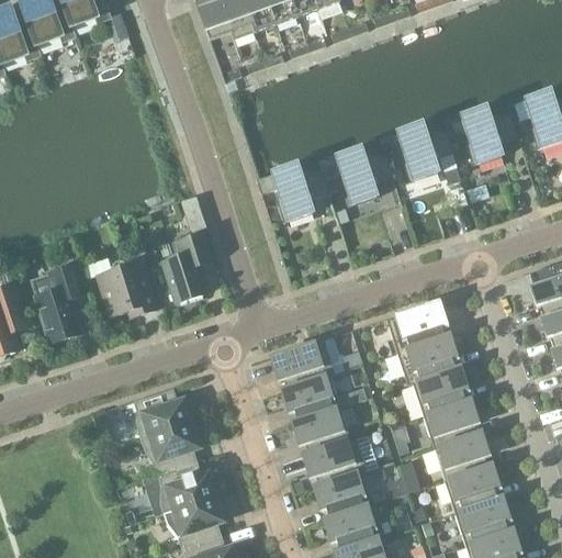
[(27,60),(41,56),(21,0),(20,0),(27,21),(17,24),(10,8),(0,10),(0,59),(6,75),(7,75),(2,63),(25,55),(27,60)]
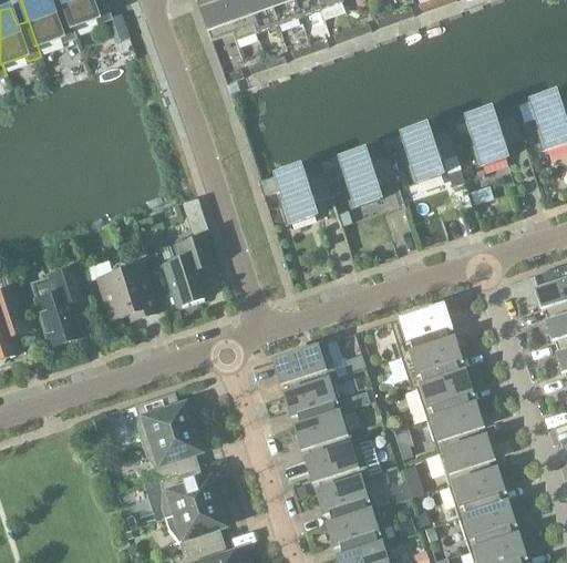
[(63,42),(76,38),(62,0),(63,2),(52,6),(50,0),(21,0),(41,57),(42,57),(38,44),(61,37),(63,42)]
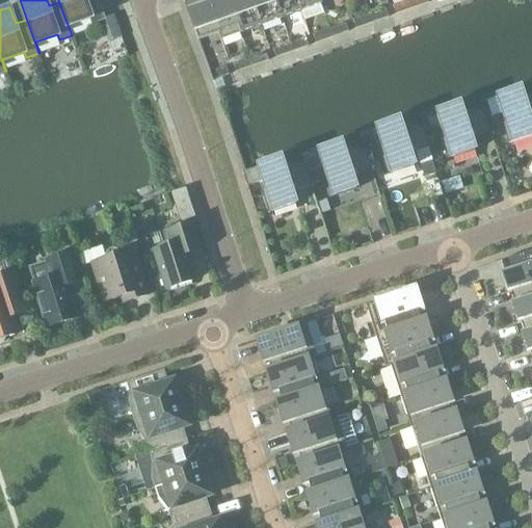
[(58,0),(72,35),(73,34),(69,24),(90,16),(92,22),(106,17),(100,0),(58,0)]
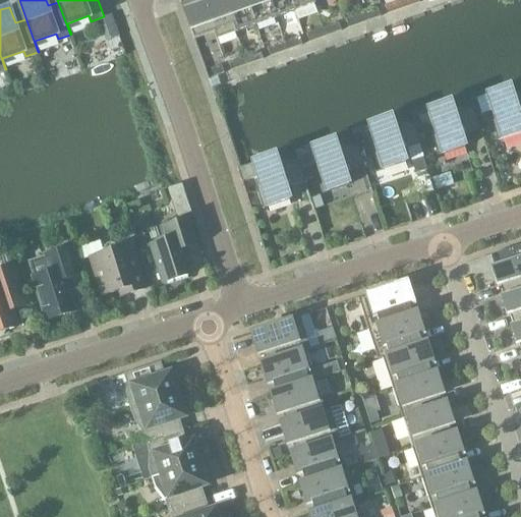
[(193,37),(214,30),(203,0),(181,0),(193,37)]
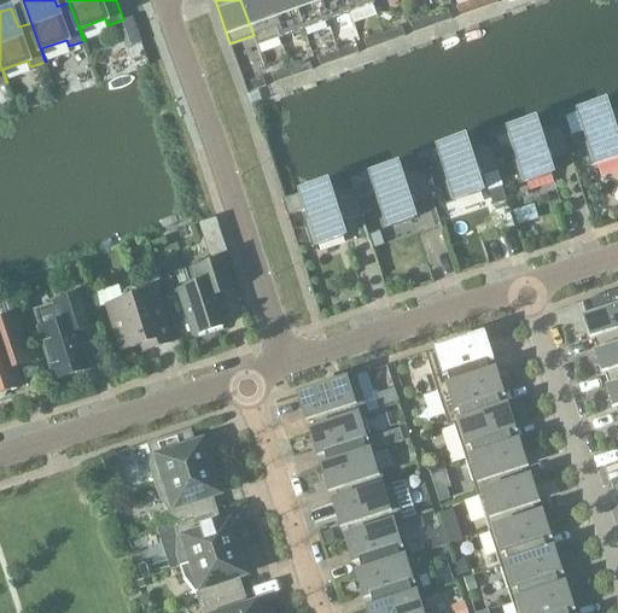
[(279,36),(280,35),(267,0),(240,0),(254,35),(257,42),(279,34),(279,36)]
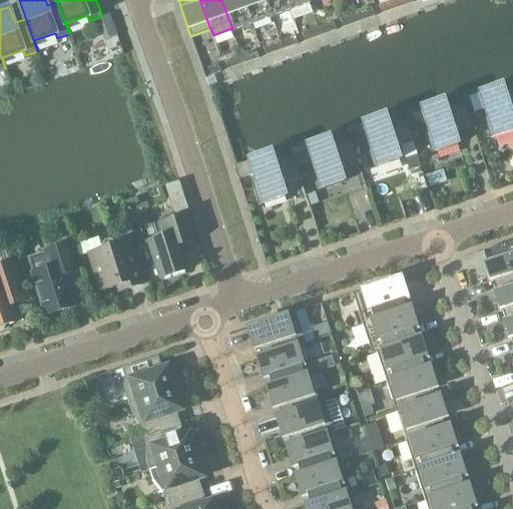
[(251,22),(243,0),(221,0),(232,29),(251,22)]
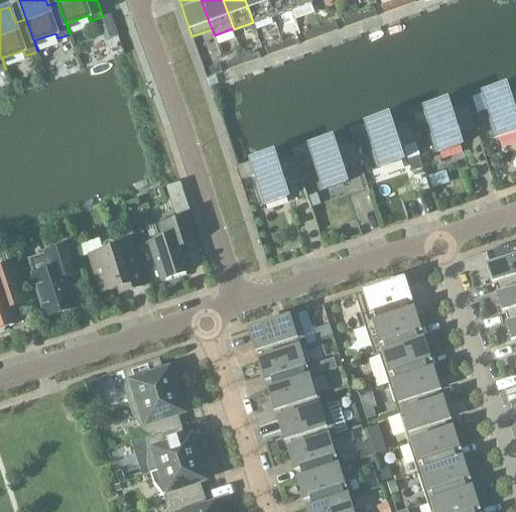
[(245,0),(253,22),(272,15),(266,0),(245,0)]
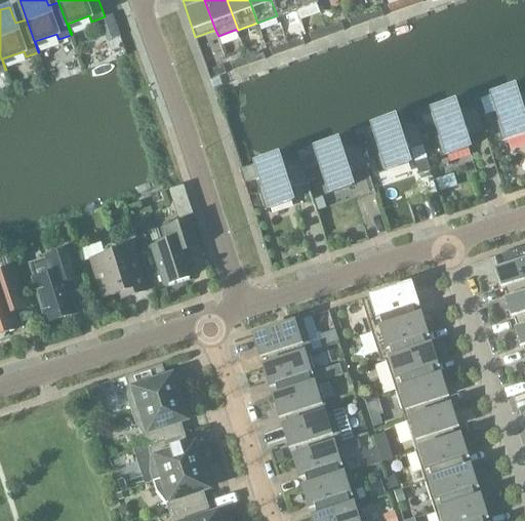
[(271,0),(277,15),(297,8),(294,0),(271,0)]
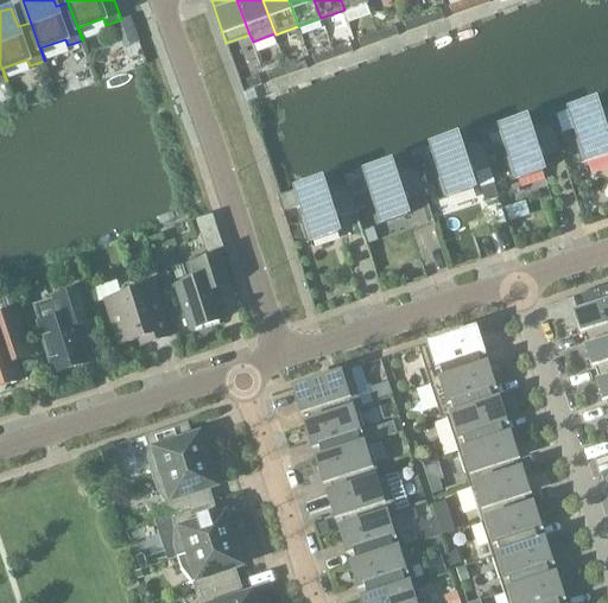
[(341,0),(344,10),(367,2),(366,0),(341,0)]
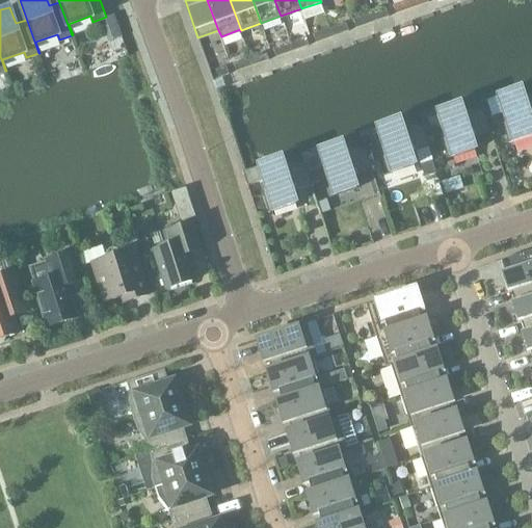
[(413,5),(410,0),(400,0),(394,2),(396,10),(413,5)]
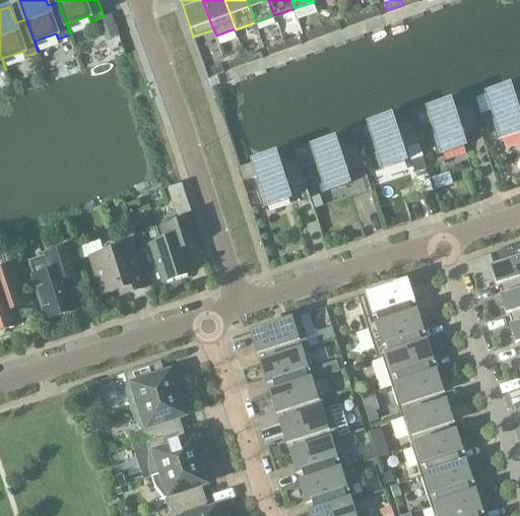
[(380,13),(377,5),(361,10),(364,19),(380,13)]
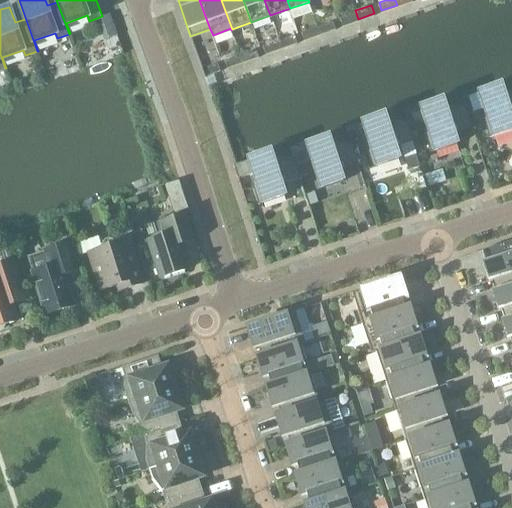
[(358,19),(355,10),(340,16),(343,24),(358,19)]
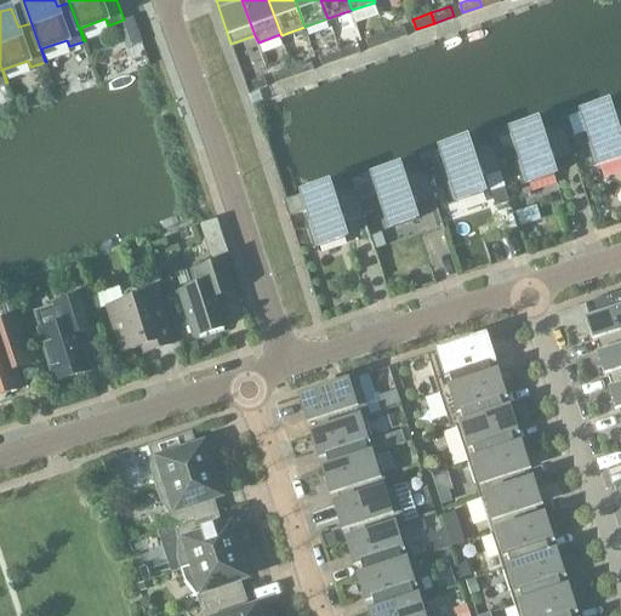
[(406,33),(403,23),(385,29),(388,40),(406,33)]
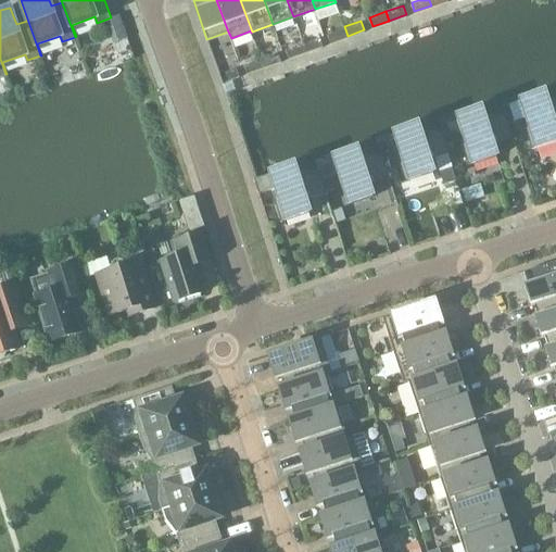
[(348,36),(344,26),(327,33),(330,41),(348,36)]
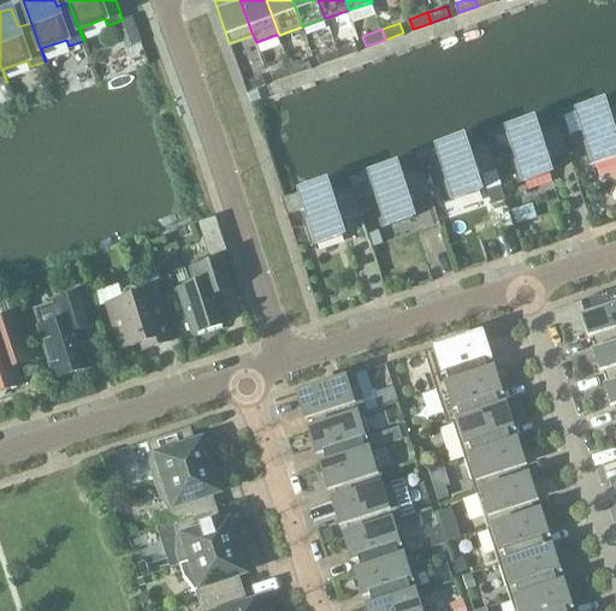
[(335,46),(339,57),(357,49),(354,40),(335,46)]
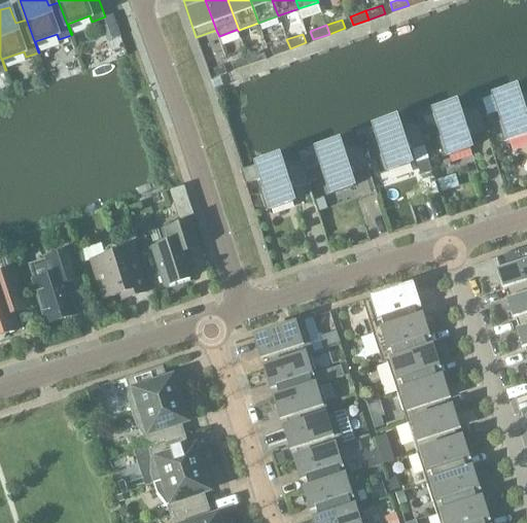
[(290,48),(286,39),(271,45),(274,54),(290,48)]
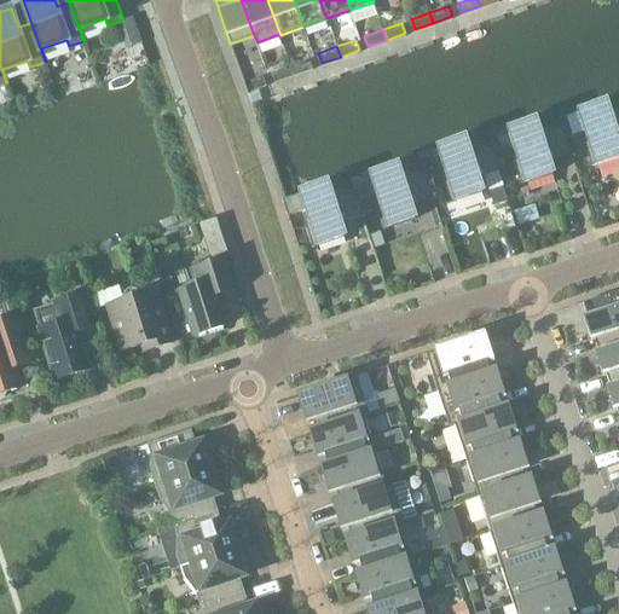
[(290,63),(294,73),(313,67),(310,57),(290,63)]
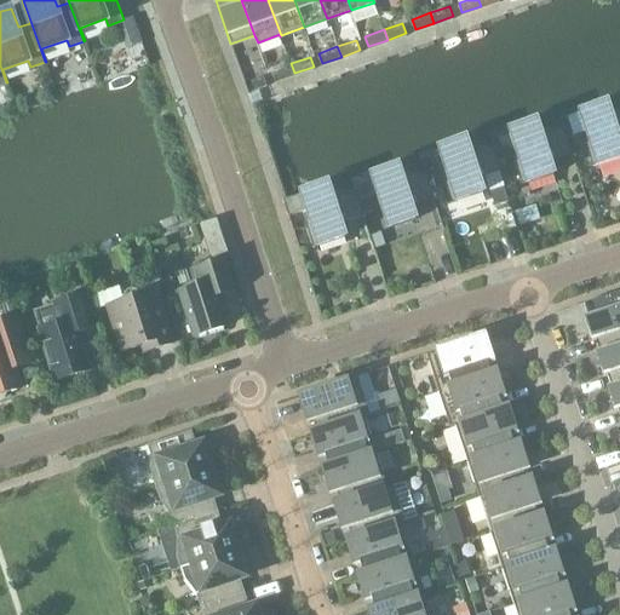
[(275,80),(294,73),(291,63),(271,70),(275,80)]
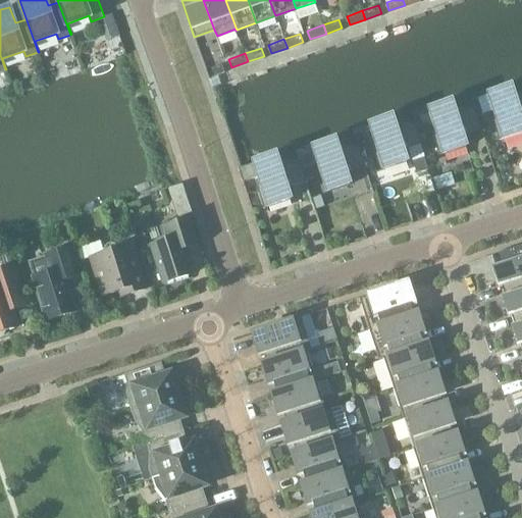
[(209,75),(224,70),(221,61),(206,67),(209,75)]
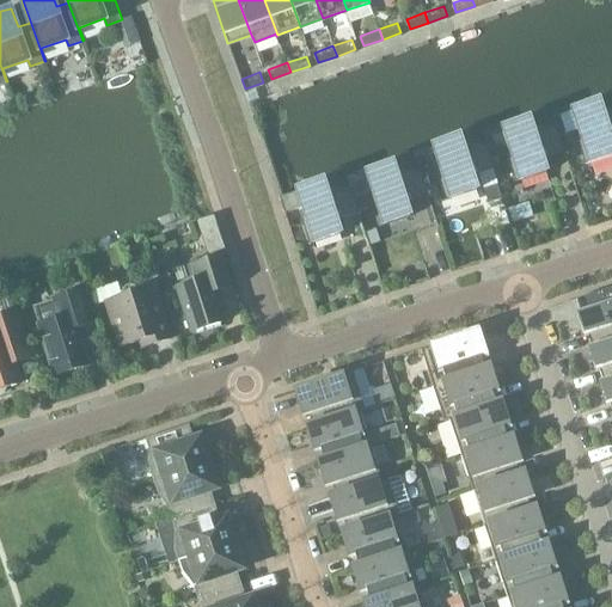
[(611,104),(607,104),(598,104),(593,104),(585,105),(579,106),(574,109),(583,139),(577,141),(585,163),(611,152),(611,140),(610,132),(611,129),(611,104)]
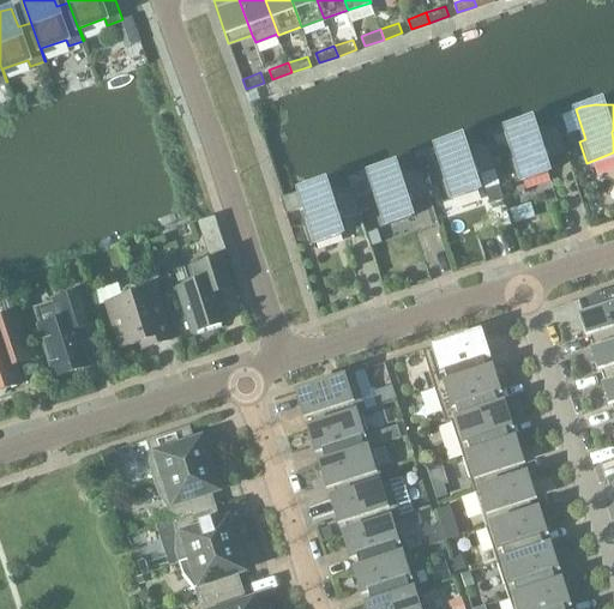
[(566,149),(558,124),(546,122),(537,122),(529,122),(518,124),(512,125),(506,127),(516,156),(509,158),(516,180),(548,170),(541,150),(548,148),(551,155),(566,149)]
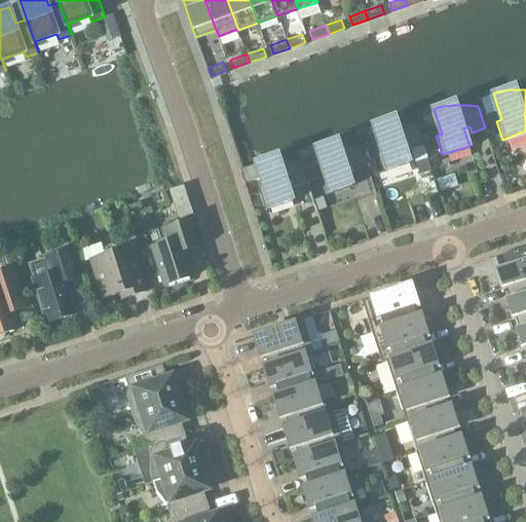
[(375,129),(365,133),(368,142),(372,153),(376,151),(382,170),(410,161),(404,144),(410,142),(412,147),(424,143),(425,143),(421,131),(418,121),(412,119),(406,119),(404,119),(401,119),(398,119),(395,119),(392,120),(389,120),(386,120),(384,121),(381,121),(379,122),(376,123),(373,123),(375,129)]
